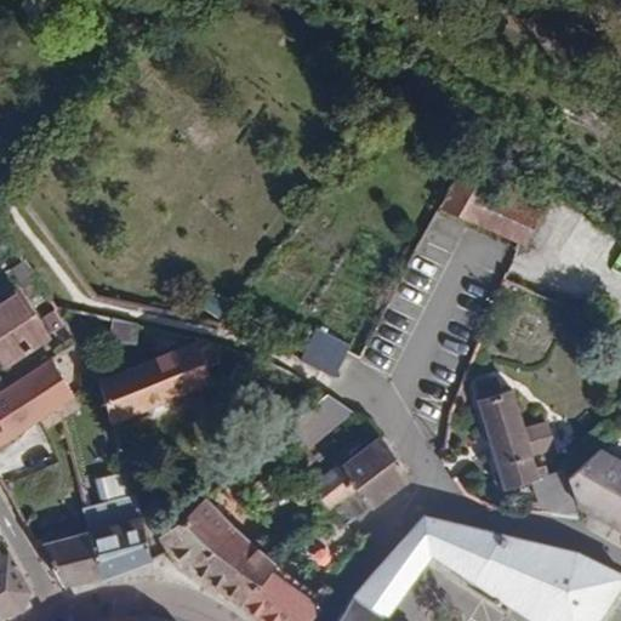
[(47,0),(26,0),(21,5),(33,18),(51,3),(47,0)]
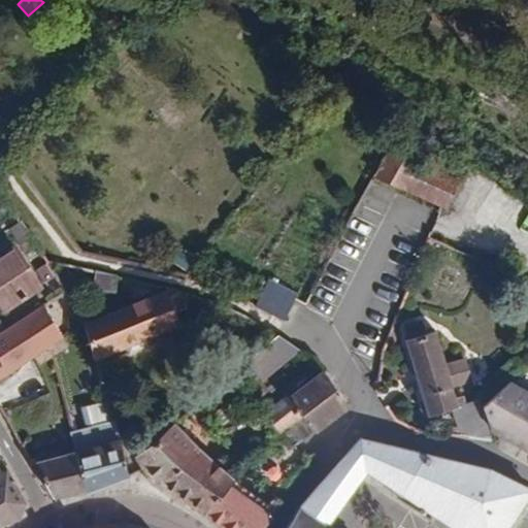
[(428,150),(400,133),(374,173),(376,174),(441,205),(447,207),(459,182),(420,164),(428,150)]
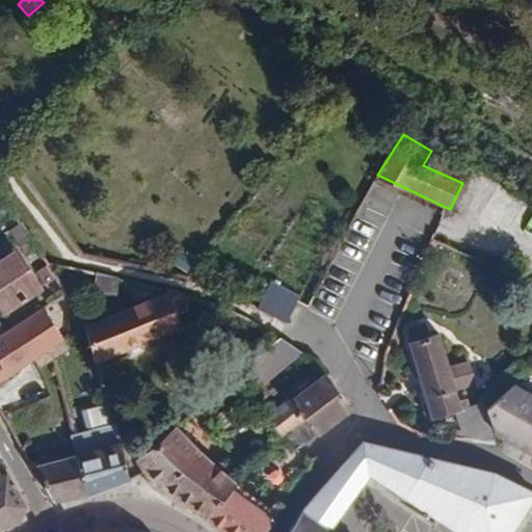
[(8,231),(20,247),(32,239),(21,222),(8,231)]
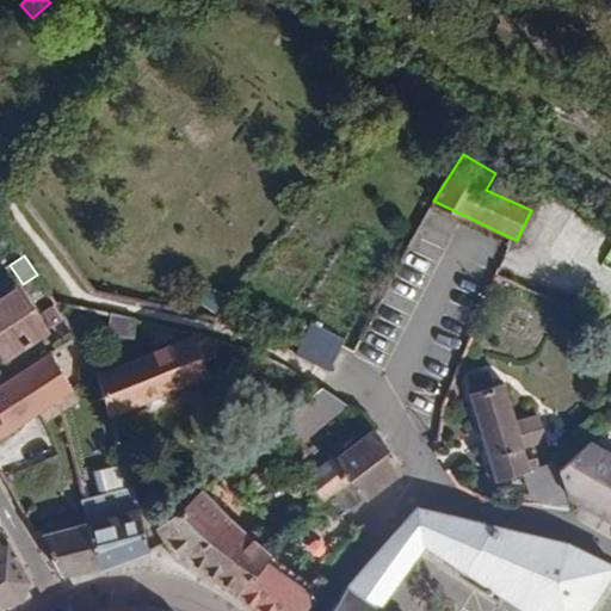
[(0,296),(0,349),(6,358),(45,332),(16,287),(0,296)]
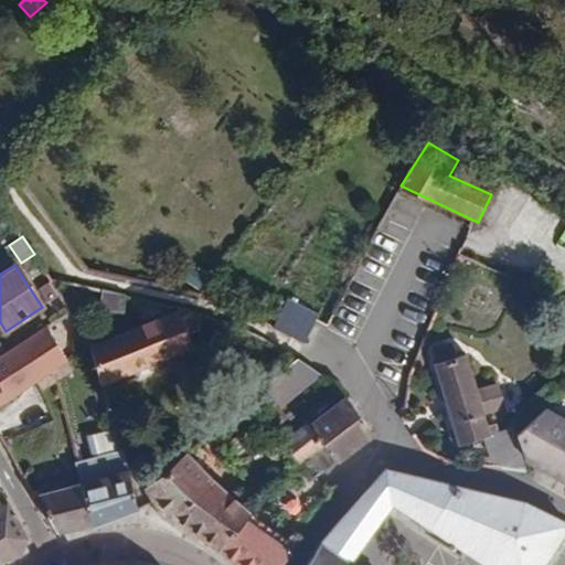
[(102,291),(99,310),(123,312),(125,295),(102,291)]
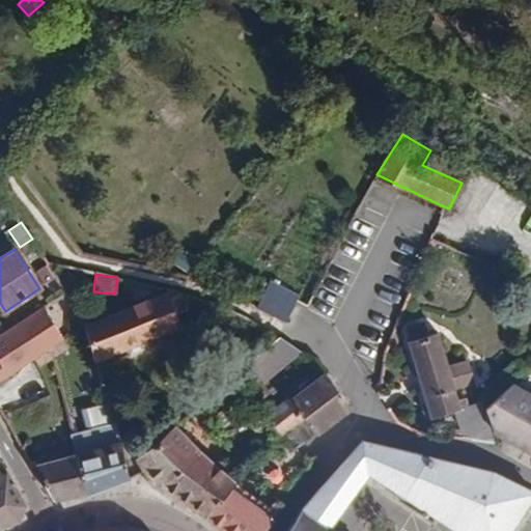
[(256,307),(286,323),(299,297),(269,282),(256,307)]
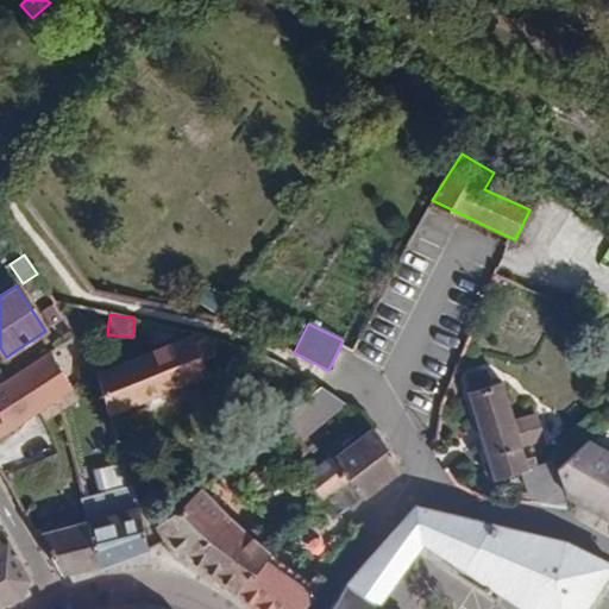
[(99,374),(111,414),(207,374),(202,359),(215,355),(232,363),(239,345),(208,336),(195,340),(193,336),(105,371),(98,356),(96,357),(92,359),(100,374),(99,374)]
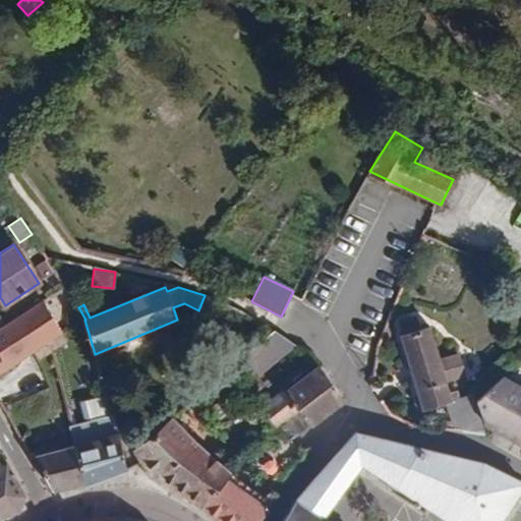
[(0,372),(33,351),(38,359),(52,350),(49,341),(62,333),(43,300),(6,324),(0,327),(0,372)]
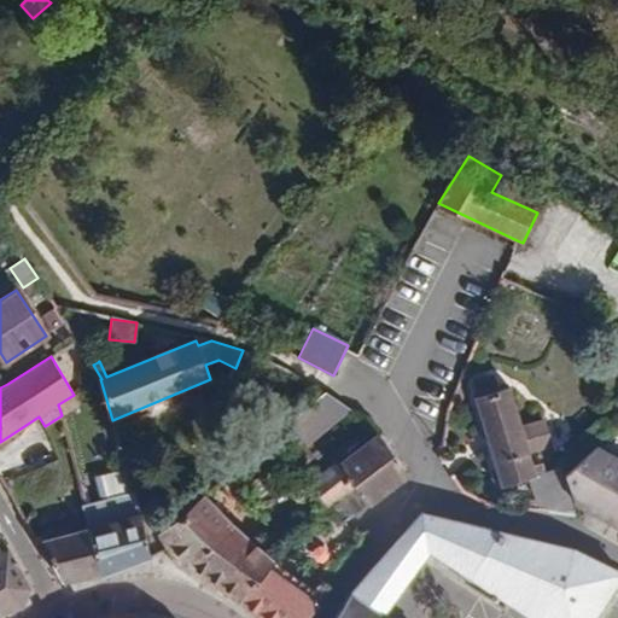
[(474,397),(502,488),(530,479),(540,512),(576,517),(561,473),(560,468),(546,472),(536,476),(532,466),(529,453),(551,447),(543,420),(520,427),(508,388),(496,391),(493,377),(472,383),(476,397),(474,397)]
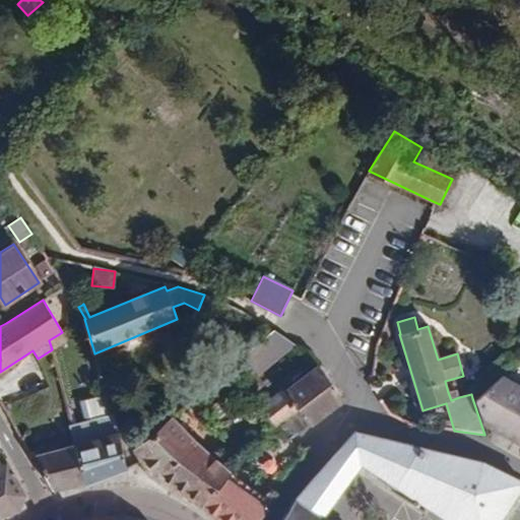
[(243,356),(255,371),(258,374),(273,362),(282,354),(295,344),(273,330),(243,356)]
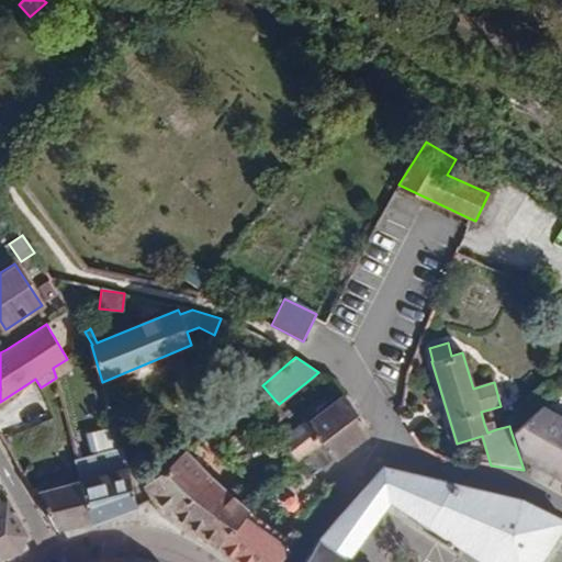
[(67,359),(53,368),(56,378),(71,367),(67,359)]
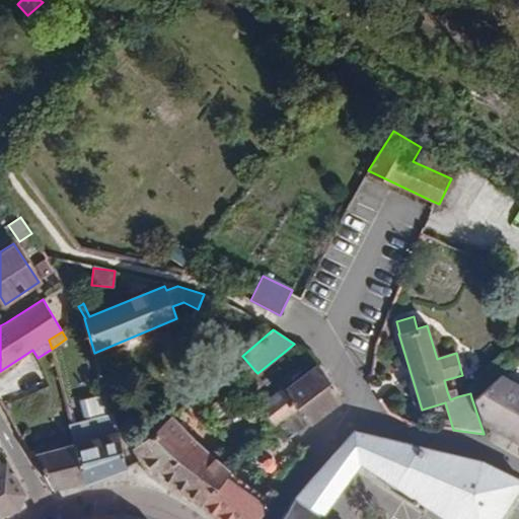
[(343,398),(317,366),(284,391),(298,410),(308,424),(343,398)]
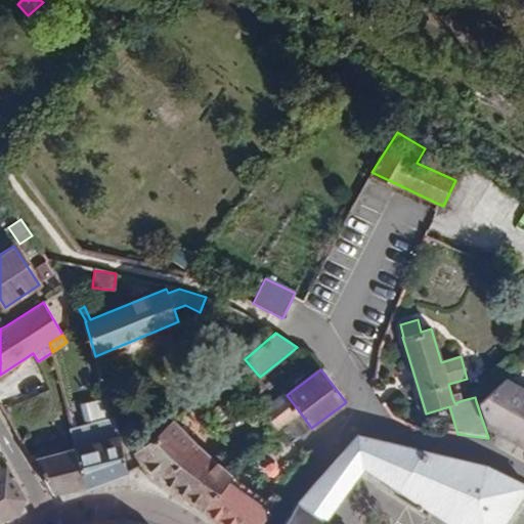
[(479,402),(487,427),(523,447),(523,390),(505,380),(479,402)]
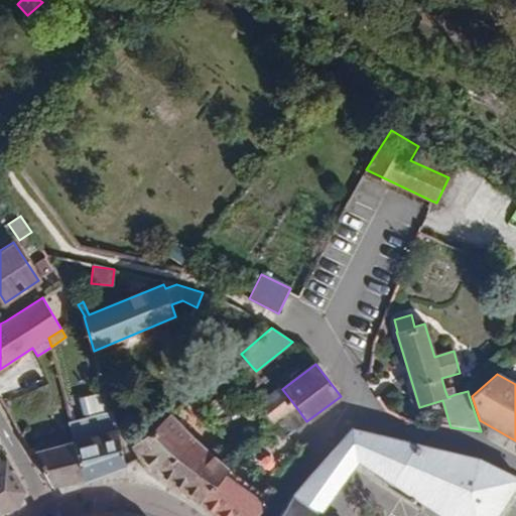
[(453,386),(444,389),(447,397),(456,394),(453,386)]
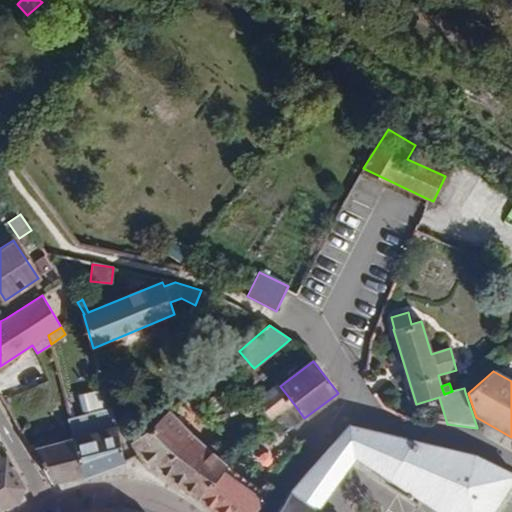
[(256,403),(270,420),(294,404),(280,386),(279,385),(256,403)]
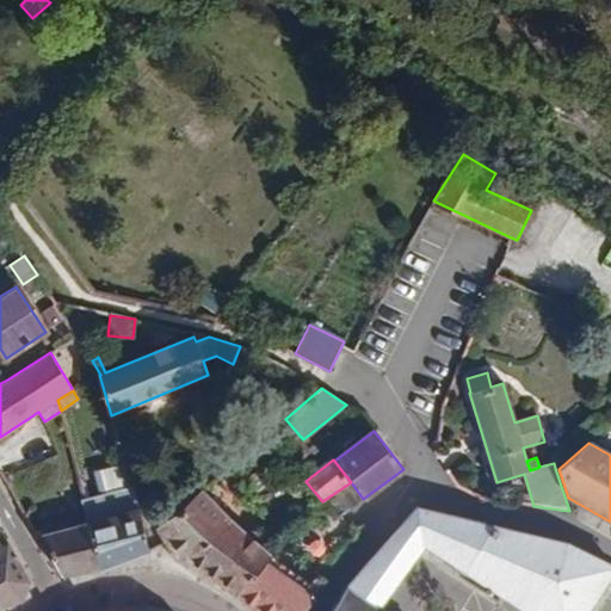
[(123,464),(96,473),(102,492),(129,483),(123,464)]
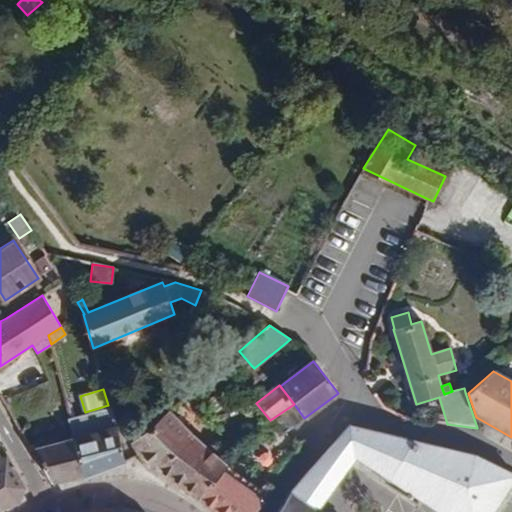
[(270,420),(281,435),(286,432),(304,418),(294,404),(270,420)]
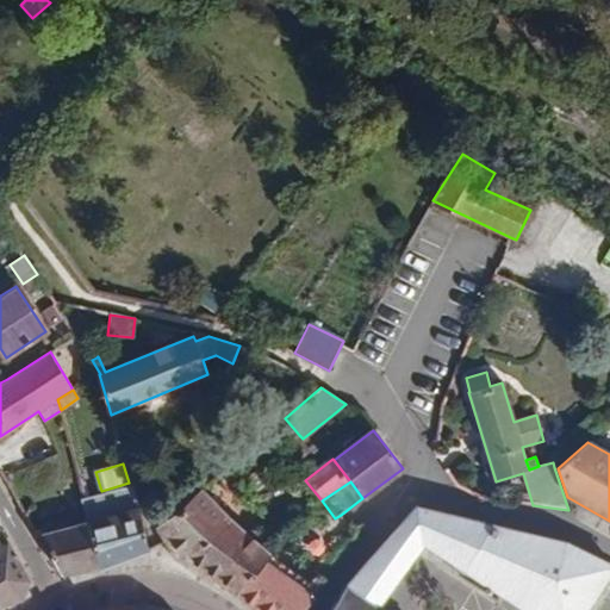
[(81,498),(87,523),(98,568),(99,570),(149,551),(132,485),(131,485),(85,498),(81,498)]
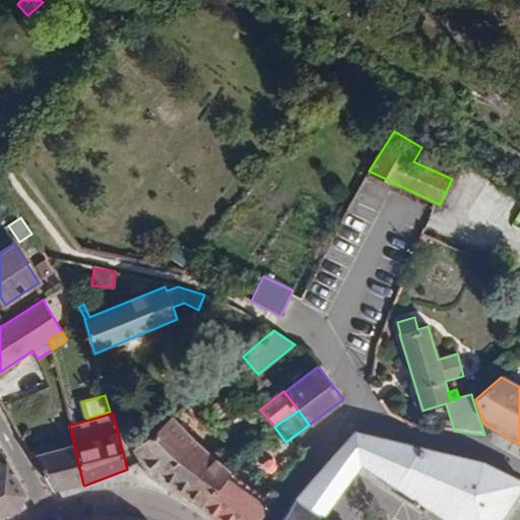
[(193,440),(171,416),(133,448),(143,463),(151,475),(170,488),(207,452),(193,440)]
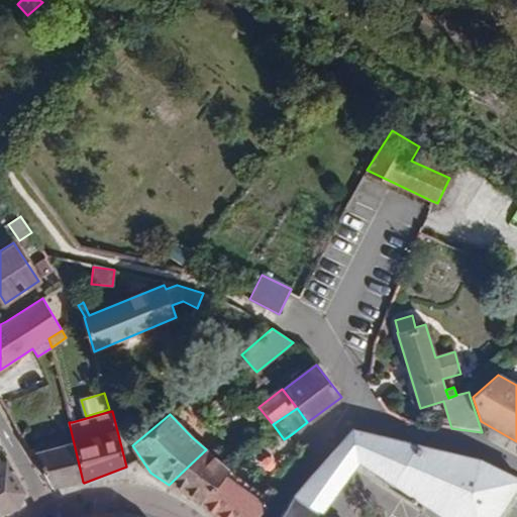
[(321,516),(318,515),(313,512),(352,456),(358,459),(444,516),(496,516),(516,486),(516,478),(480,460),(353,430),(294,495),(280,516),(321,516)]
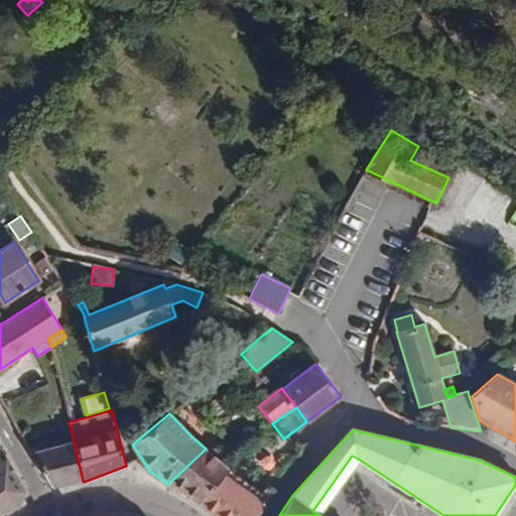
[(31,454),(51,487),(83,481),(74,442),(31,454)]
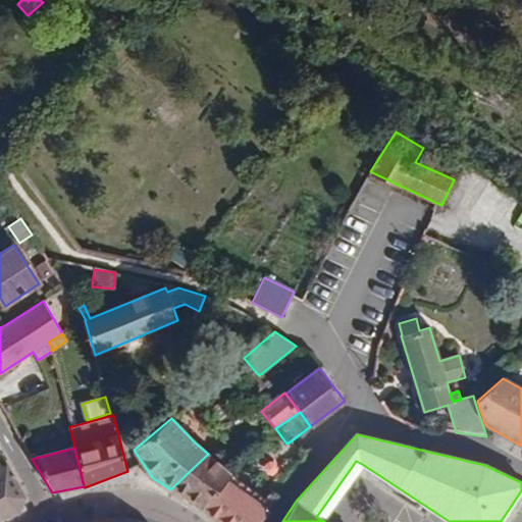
[(0,519),(18,513),(24,497),(0,452),(0,519)]
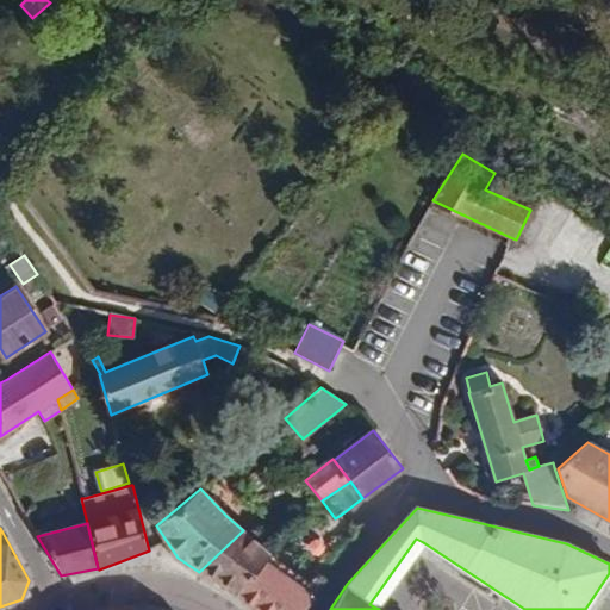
[(266,561),(271,555),(268,554),(284,542),(277,533),(259,545),(243,530),(199,572),(255,609),(303,609),(313,595),(312,595),(266,561)]
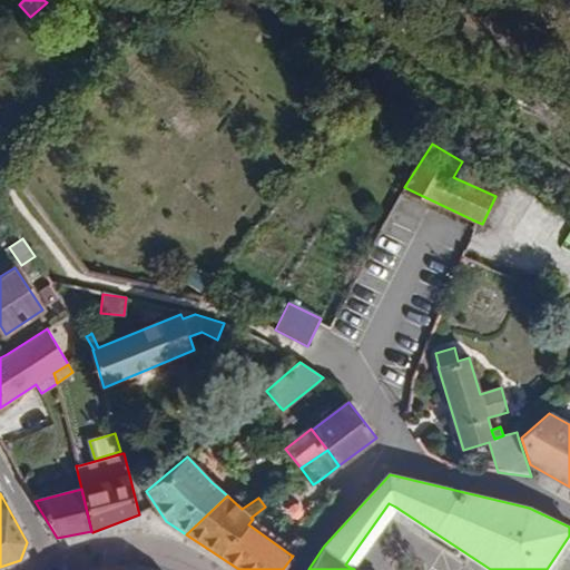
[(389,503),(345,564),(351,568),(395,507),(389,503)]
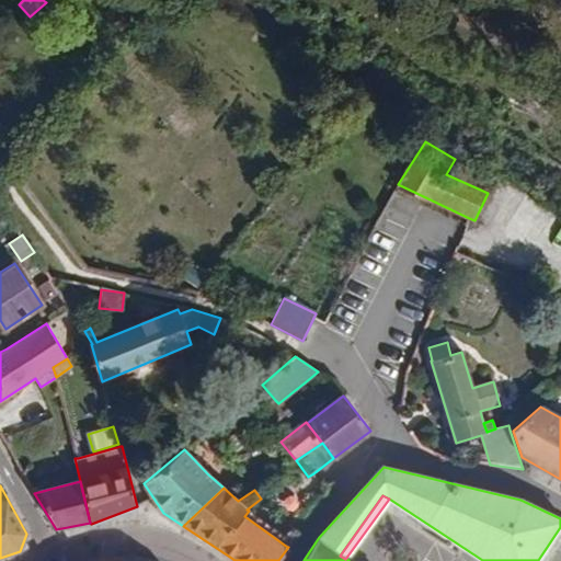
[(288,525),(298,531),(311,513),(302,506),(288,525)]
